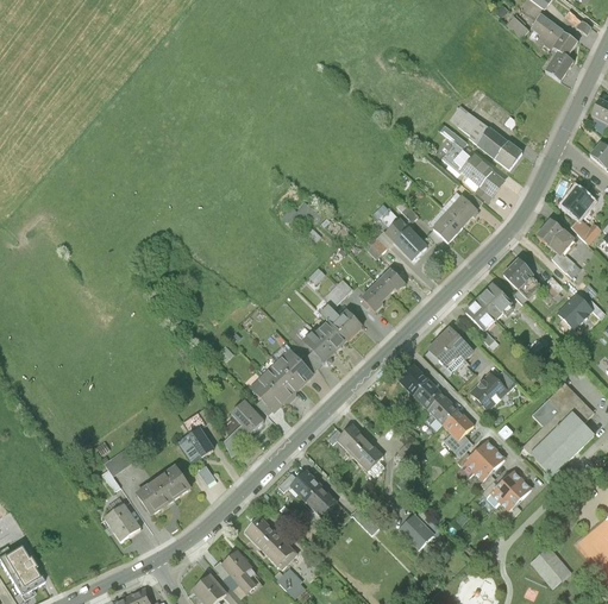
[(591,26),(569,11),(564,16),(574,23),(571,26),(575,29),(576,27),(585,33),(591,26)]
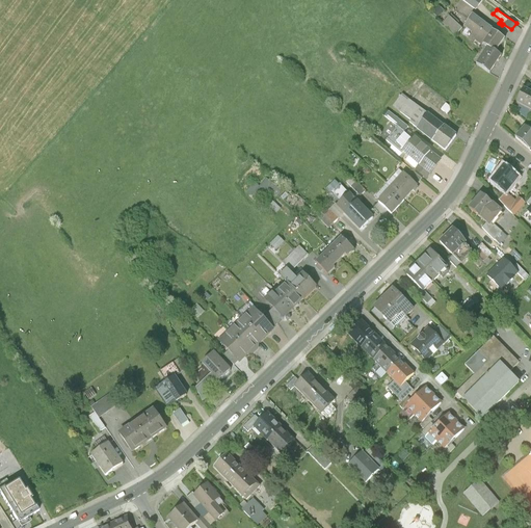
[(492,28),(471,12),(463,23),(471,28),(469,30),(468,33),(467,34),(473,38),(475,36),(482,42),(492,28)]
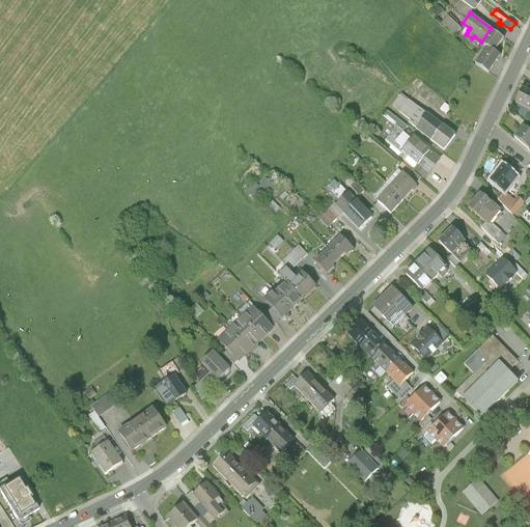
[(459,26),(447,14),(441,20),(454,32),(459,26)]
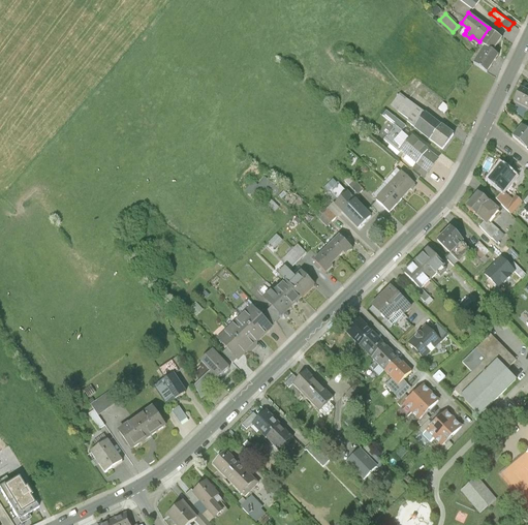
[(500,35),(489,28),(479,41),(484,44),(491,49),(500,35)]
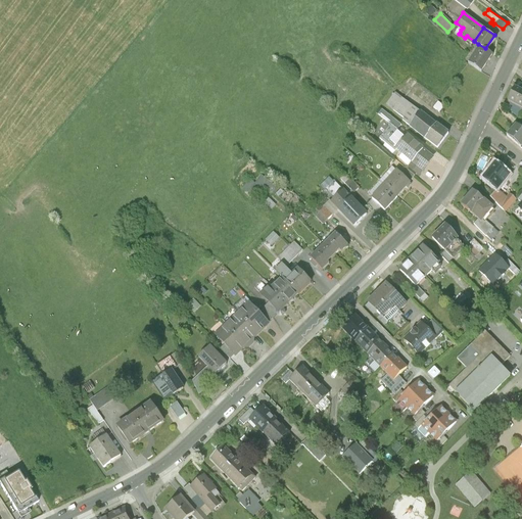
[(485,48),(478,44),(468,60),(481,69),(492,53),(485,48)]
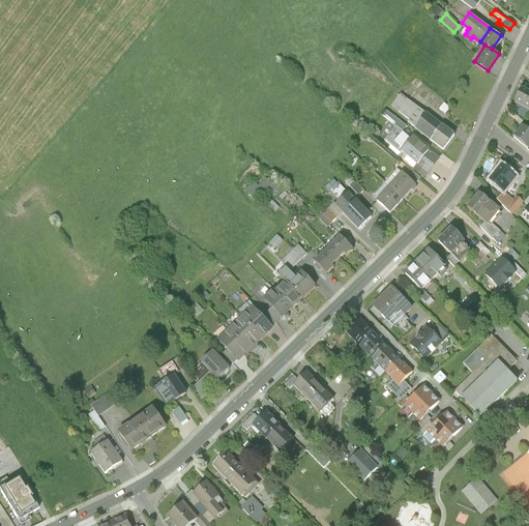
[(528,90),(521,86),(513,100),(528,107),(528,90)]
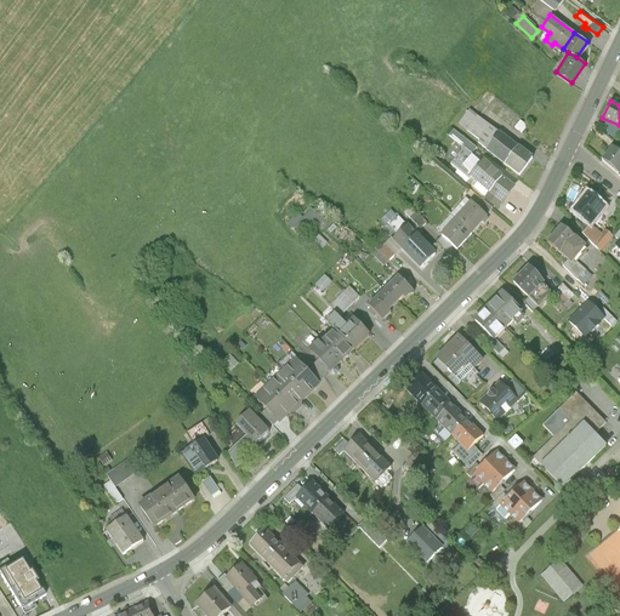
[(530,155),(476,112),(464,126),(477,137),(476,138),(518,172),(530,155)]
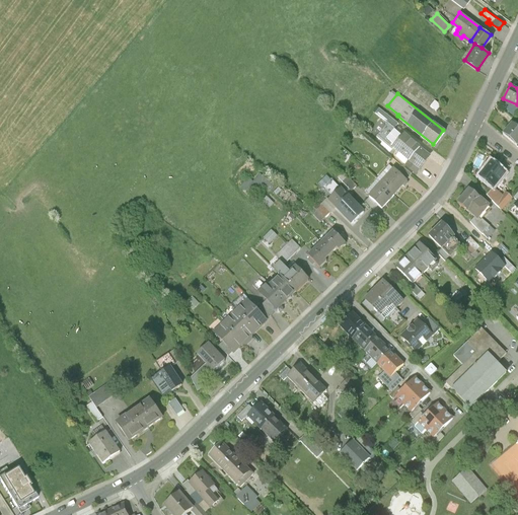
[(441,102),(436,97),(431,103),(436,107),(441,102)]
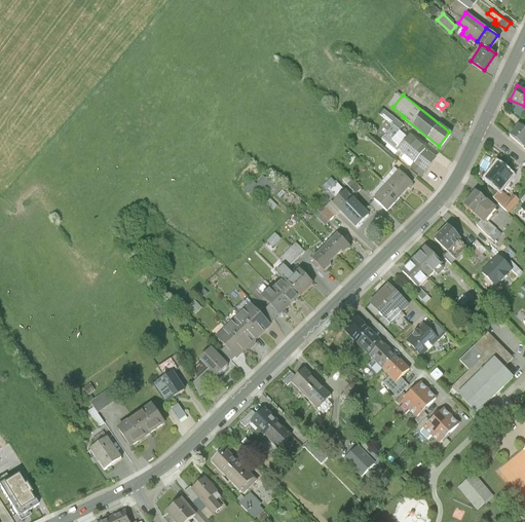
[(403,122),(383,107),(379,112),(392,122),(399,127),(403,122)]
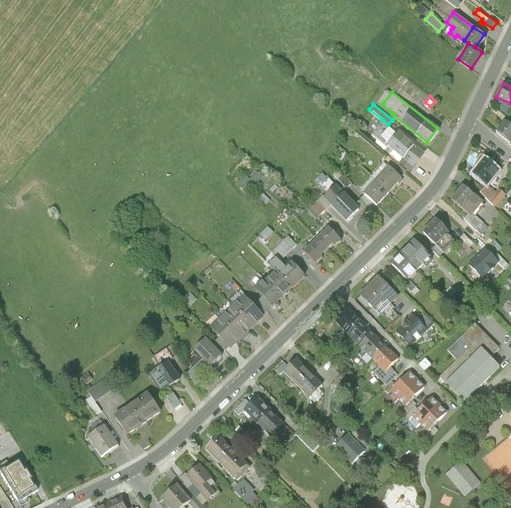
[(388,124),(382,119),(370,132),(386,145),(388,143),(398,132),(388,124)]
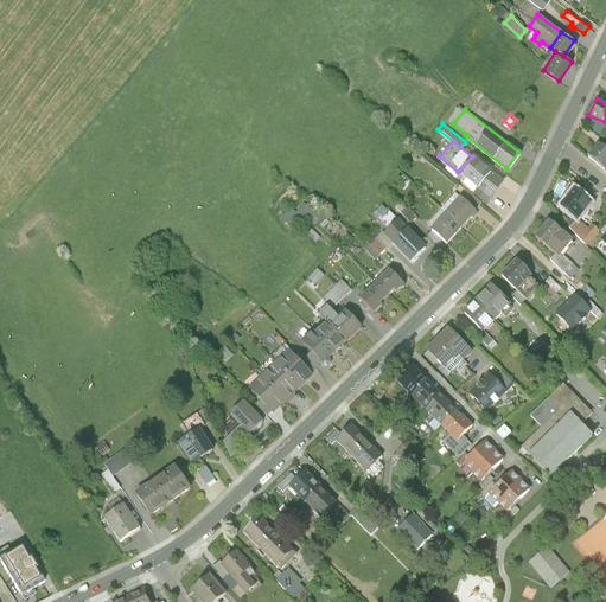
[(605,148),(598,141),(587,154),(604,168),(605,164),(605,148)]
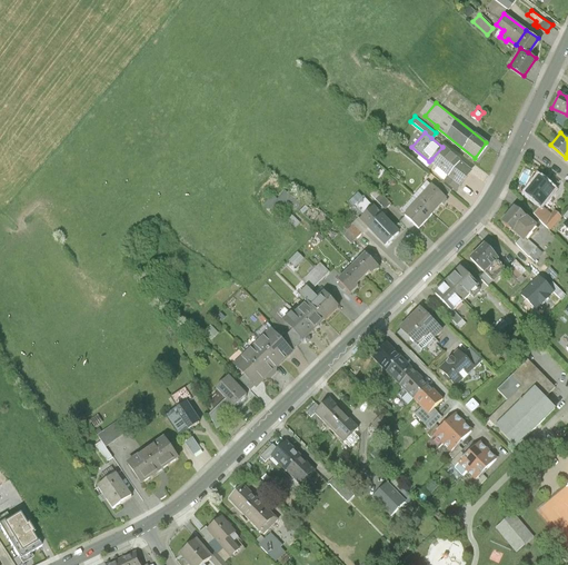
[(442,147),(431,159),(448,174),(459,160),(442,147)]
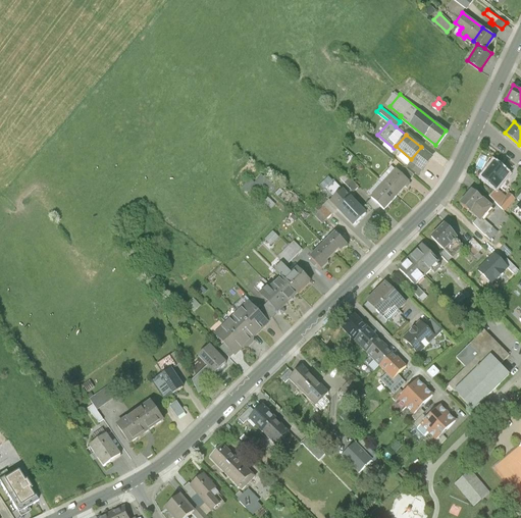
[(417,172),(430,155),(421,147),(411,159),(407,164),(417,172)]
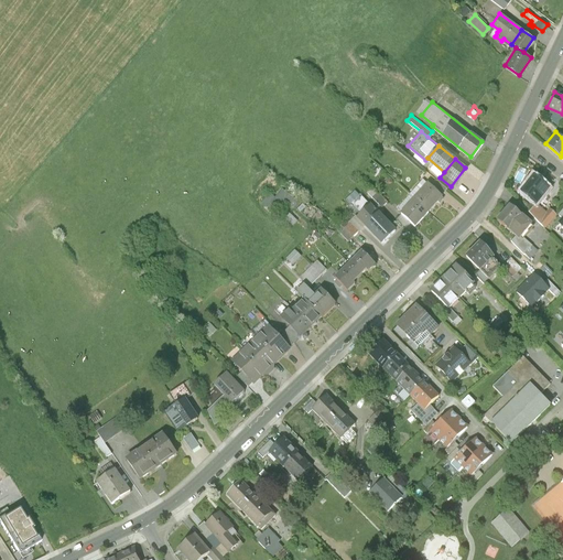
[(547,186),(532,174),(520,190),(523,193),(534,202),(547,186)]
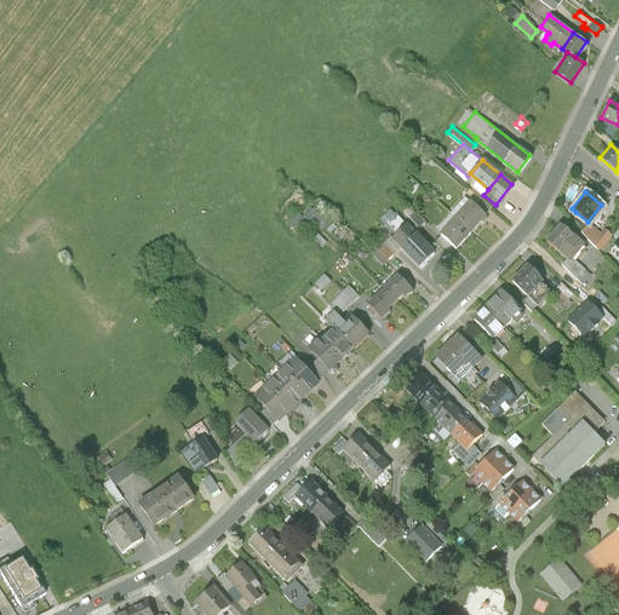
[(491,205),(480,195),(471,203),(482,213),(491,205)]
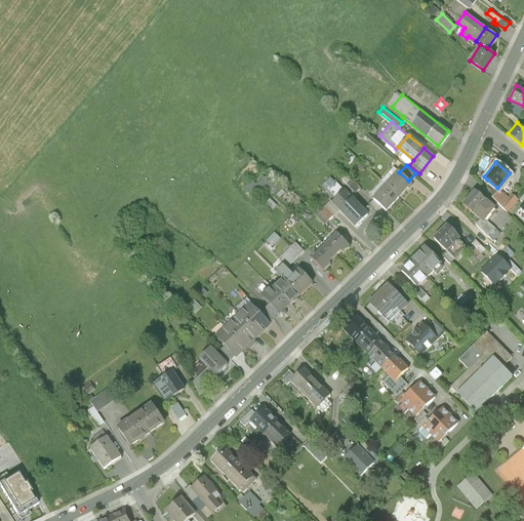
[(399,172),(397,170),(386,184),(397,194),(409,182),(408,181),(399,172)]
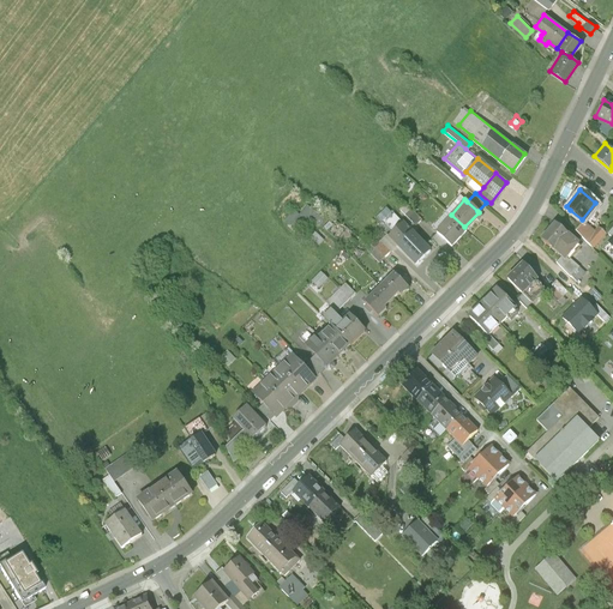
[(306,200),(298,210),(293,205),(283,215),(295,227),(308,213),(318,222),(323,216),(306,200)]
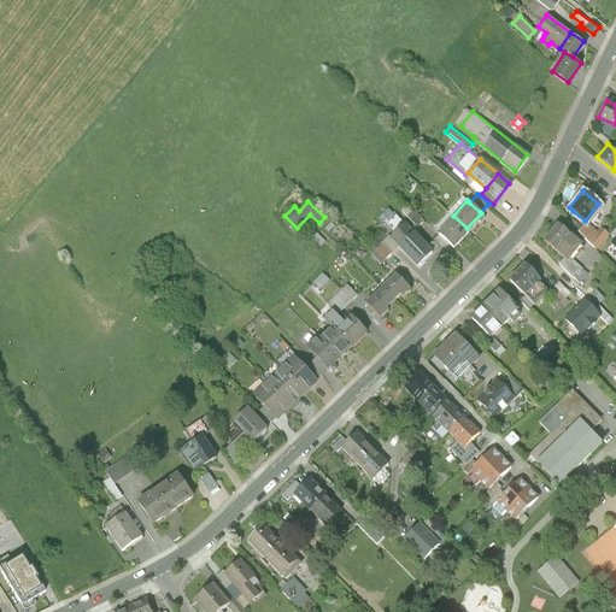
[(421,216),(410,204),(403,211),(415,222),(421,216)]
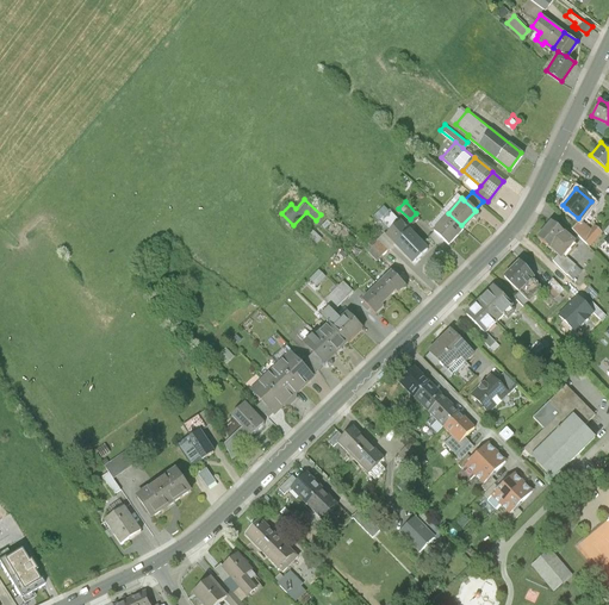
[(409,226),(386,204),(377,212),(391,226),(387,231),(396,239),(409,226)]
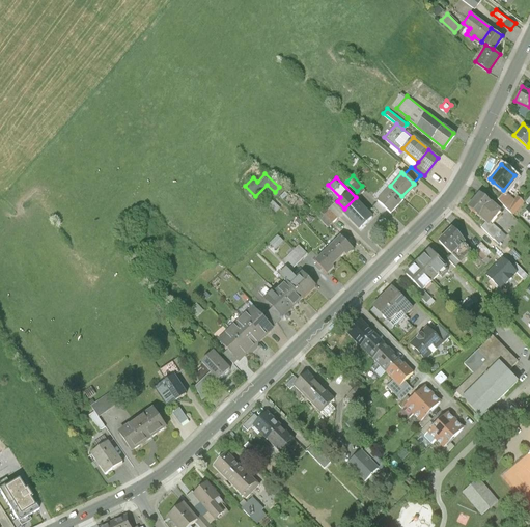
[(492,182),(486,189),(495,195),(500,189),(492,182)]
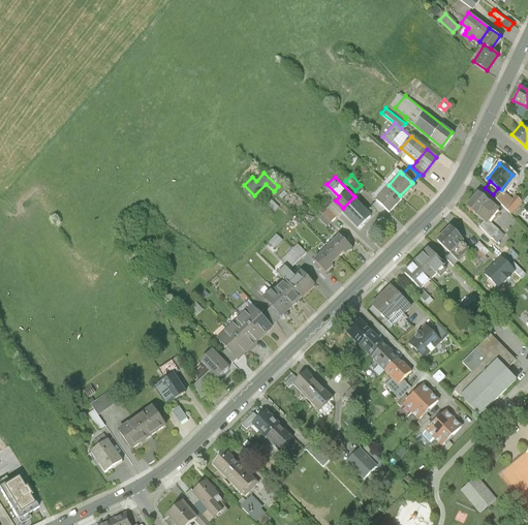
[(400,195),(389,185),(376,197),(389,209),(400,195)]
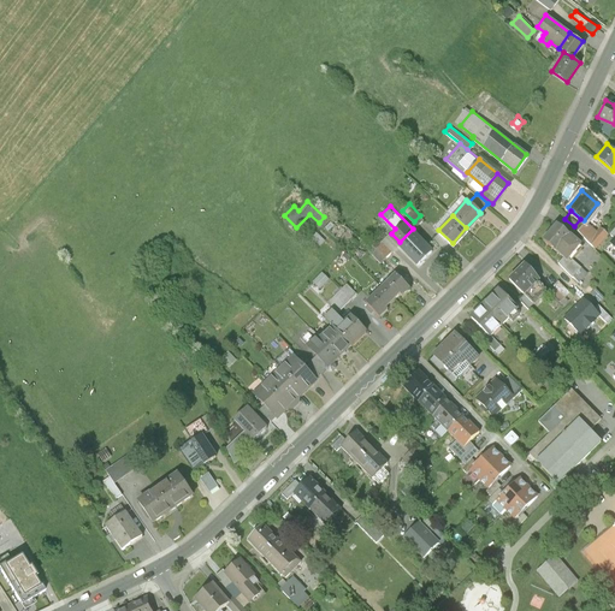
[(599,225),(595,230),(584,220),(575,229),(593,247),(607,232),(599,225)]
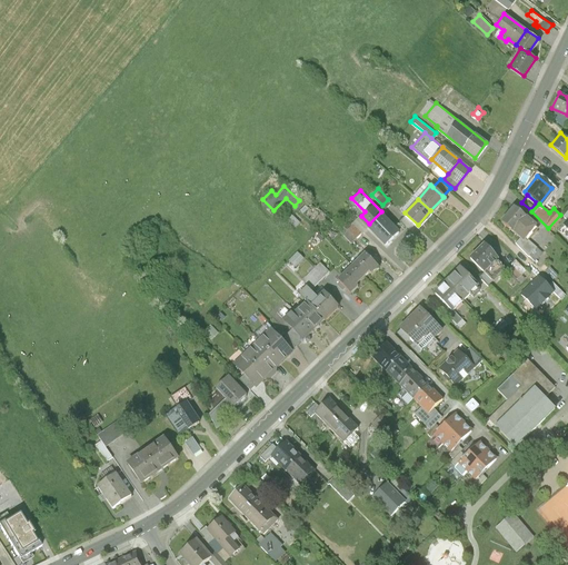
[(535,224),(512,205),(500,219),(518,235),(522,238),(525,235),(535,224)]
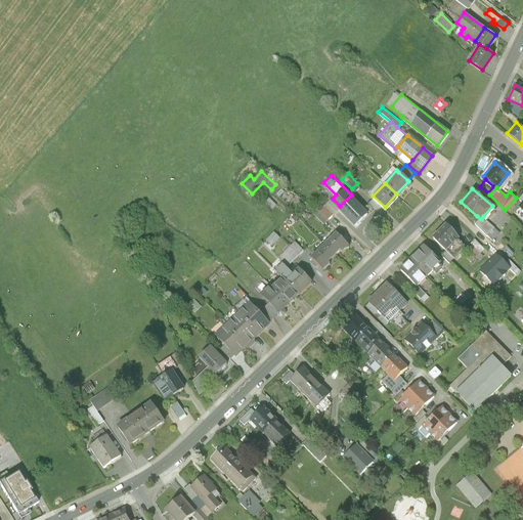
[(351,195),(340,206),(356,222),(367,212),(351,195)]
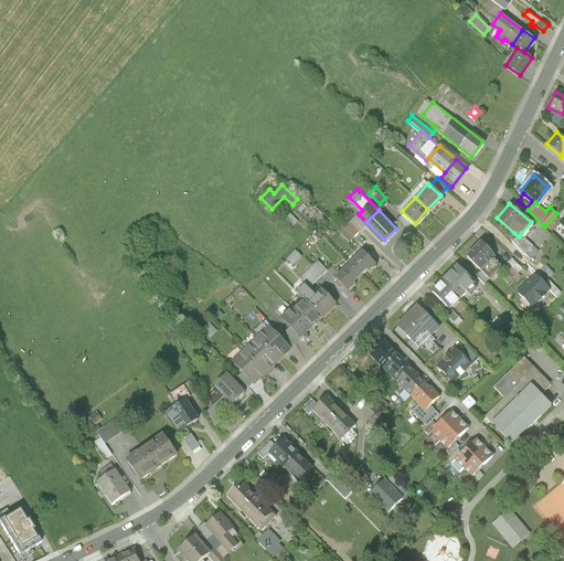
[(359,228),(350,220),(343,226),(353,234),(359,228)]
